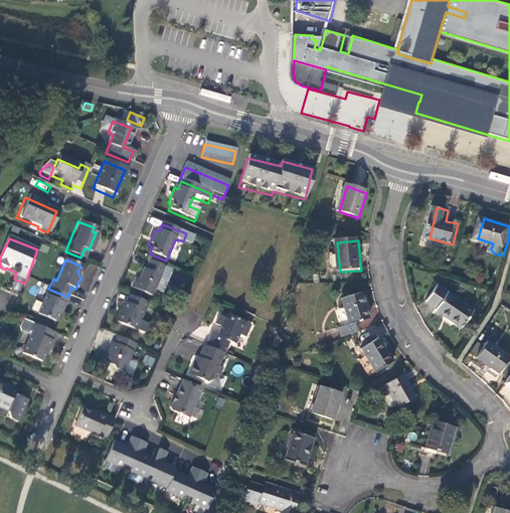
[(172,271),(164,267),(149,261),(141,282),(137,280),(133,290),(152,298),(155,291),(163,294),(172,271)]
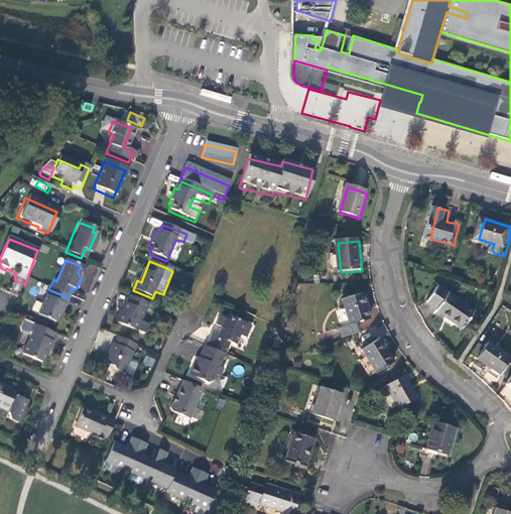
[(95,294),(103,269),(91,266),(84,291),(95,294)]
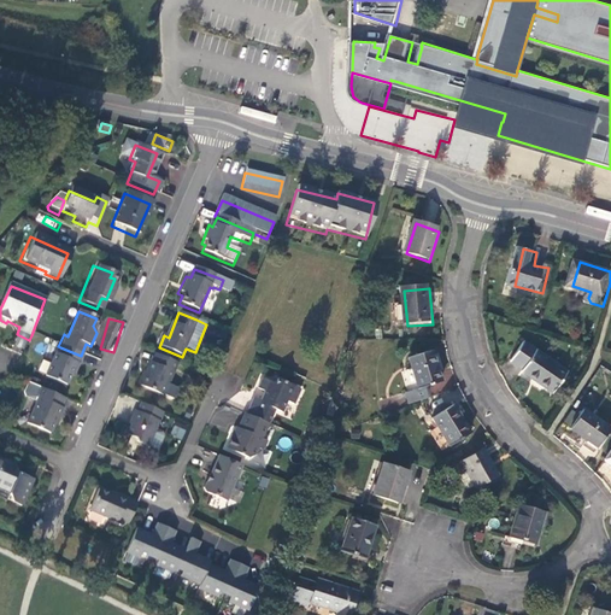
[(575,376),(530,345),(518,363),(530,372),(529,374),(560,397),(575,376)]
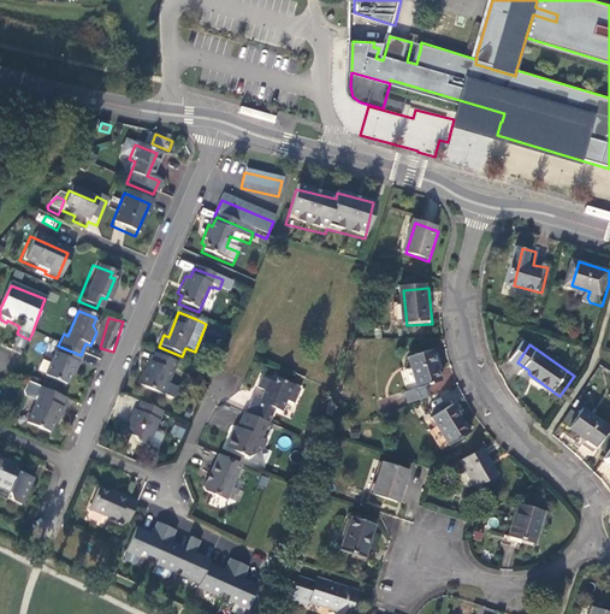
[(78,366),(83,356),(81,355),(60,347),(57,355),(54,355),(45,378),(66,388),(76,367),(78,366)]
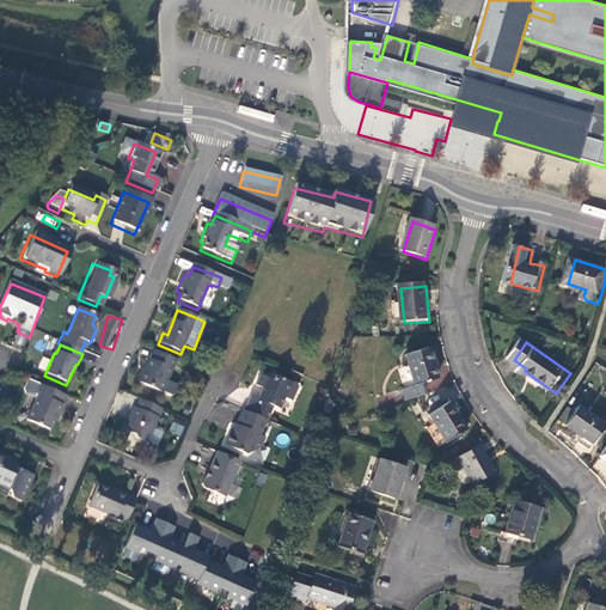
[(401,395),(404,404),(426,397),(423,386),(442,380),(433,351),(411,357),(415,368),(403,372),(409,392),(401,395)]
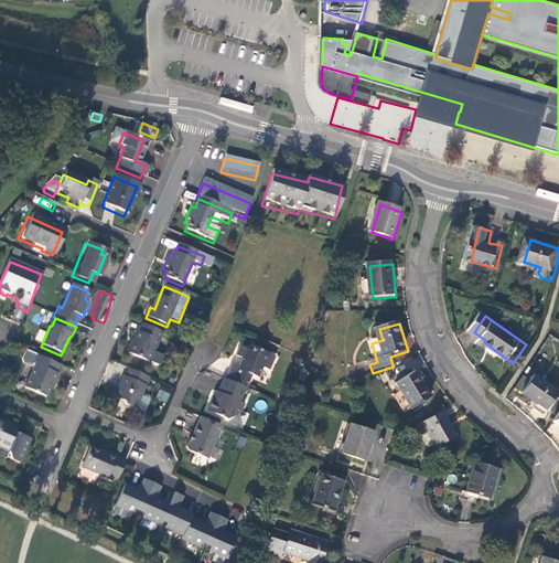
[(149,363),(162,333),(142,325),(139,332),(136,332),(127,353),(149,363)]
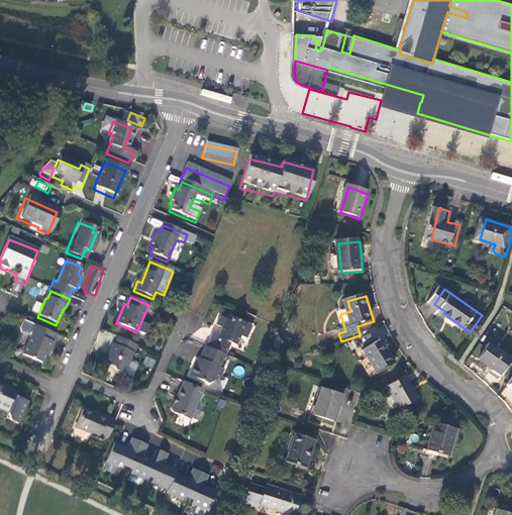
[(212,334),(207,346),(226,354),(230,343),(237,346),(241,336),(247,339),(252,326),(231,317),(230,321),(220,317),(216,326),(221,328),(218,337),(212,334)]
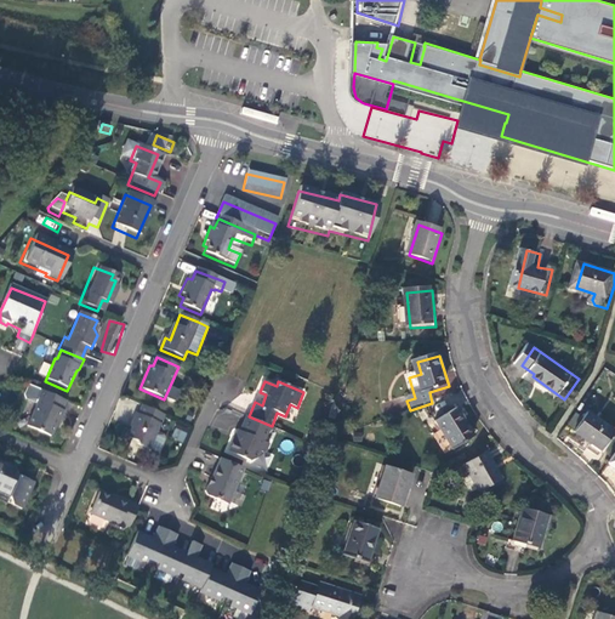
[(62,415),(67,405),(40,393),(28,388),(24,398),(26,403),(36,408),(27,430),(51,441),(57,425),(60,426),(64,415),(62,415)]
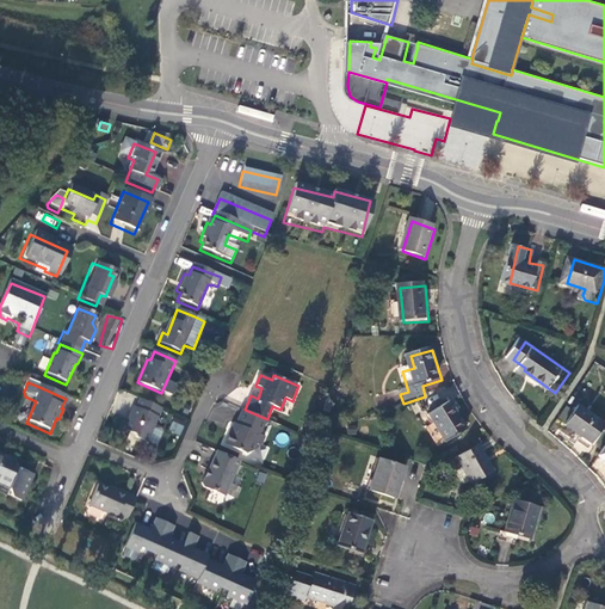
[(161,411),(139,401),(135,410),(134,408),(129,419),(131,420),(127,432),(134,436),(136,441),(147,444),(154,428),(161,411)]
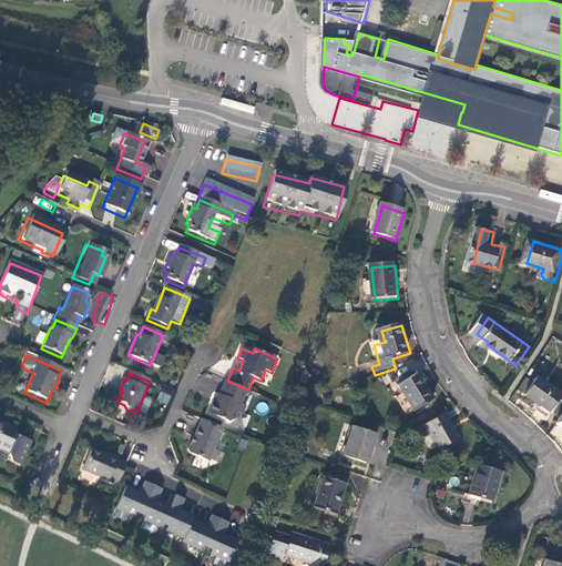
[(438,403),(421,377),(404,388),(420,414),(438,403)]
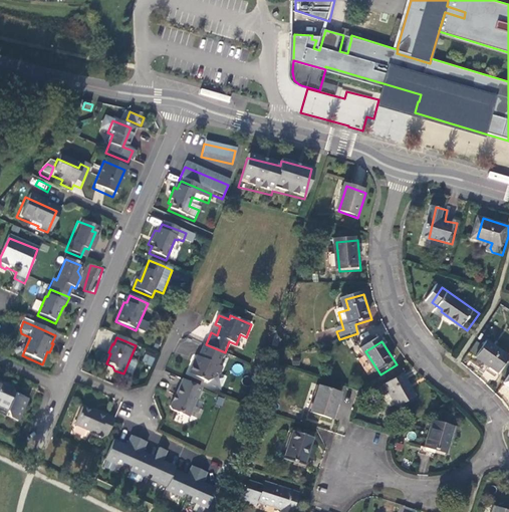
[(479,358),(488,345),(482,341),(473,354),(479,358)]
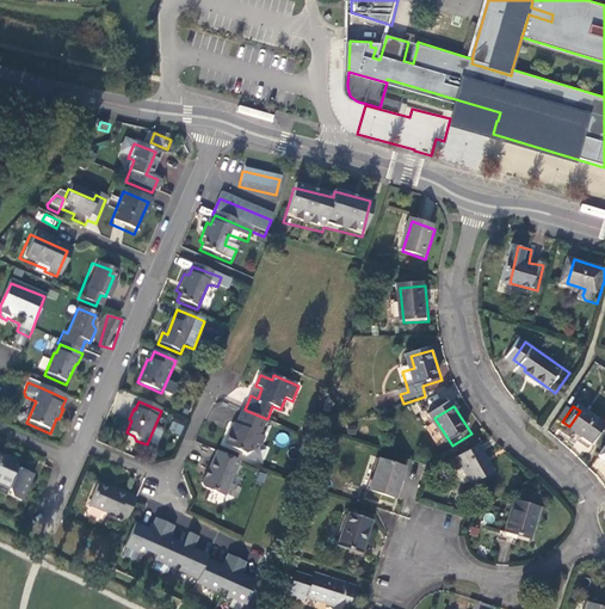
[(261,434),(267,419),(245,410),(242,410),(233,431),(228,434),(223,447),(245,455),(253,450),(255,444),(261,447),(266,436),(261,434)]
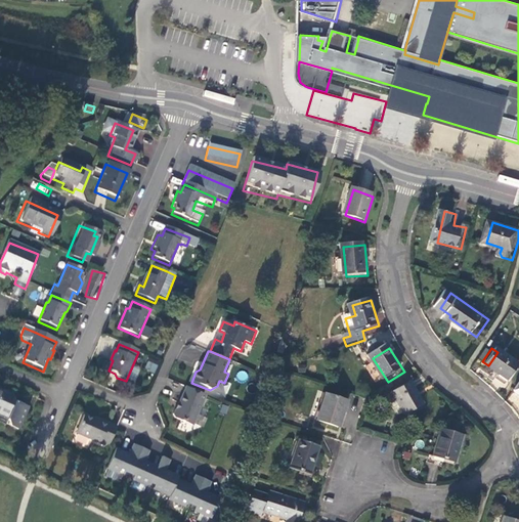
[(518,362),(504,351),(490,368),(513,385),(518,377),(518,362)]
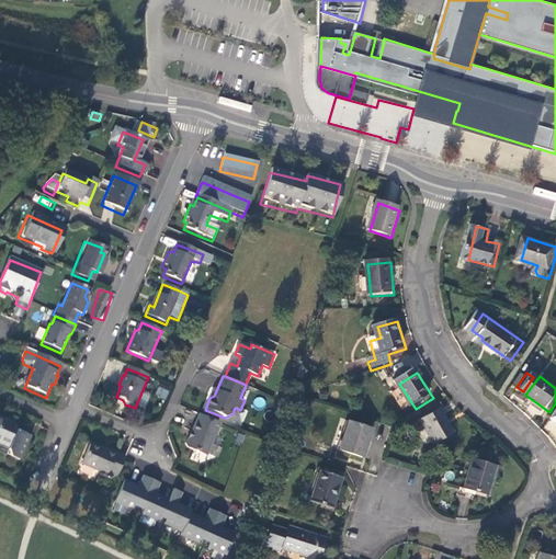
[(172,401),(174,391),(163,389),(161,399),(172,401)]
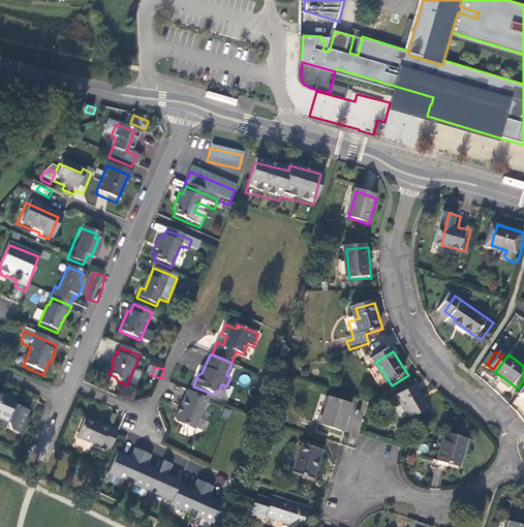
[(133,370),(127,384),(133,386),(136,385),(141,375),(140,372),(133,370)]
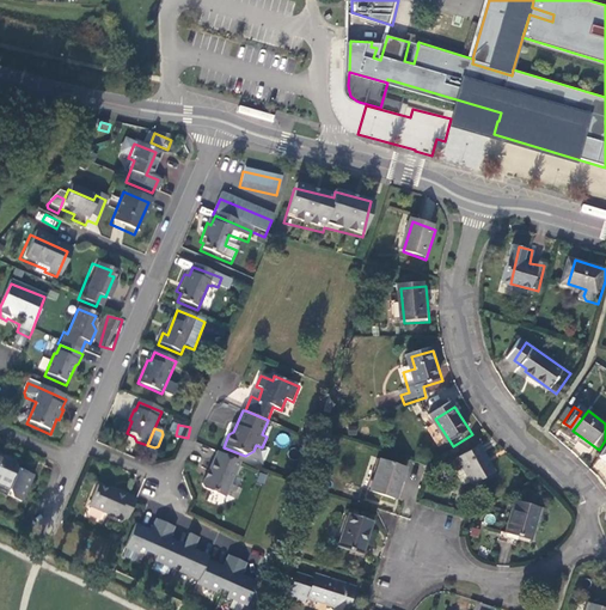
[(501,476),(487,450),(466,461),(471,471),(465,475),(472,488),(479,485),(481,487),(501,476)]
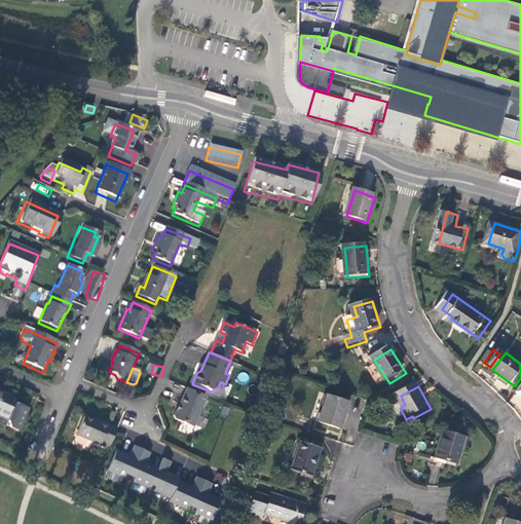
[(193,426),(207,398),(187,389),(180,404),(181,404),(179,409),(177,411),(174,417),(175,420),(193,426)]
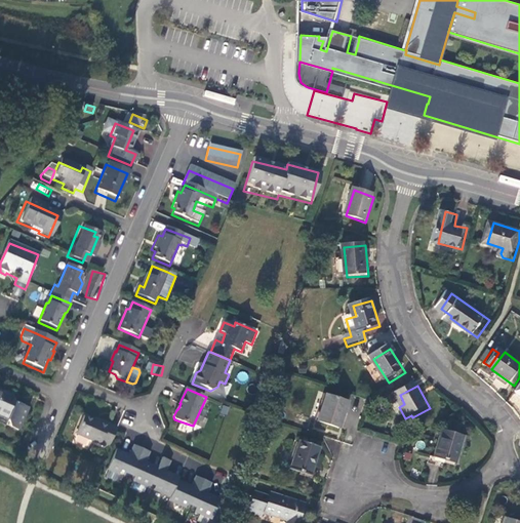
[(341,426),(349,399),(328,393),(320,418),(341,426)]
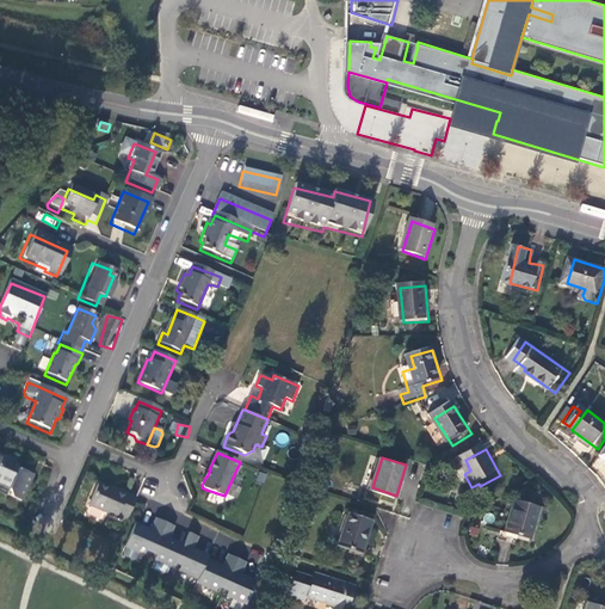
[(16,466),(0,459),(0,485),(8,490),(13,500),(20,504),(32,478),(20,472),(16,466)]
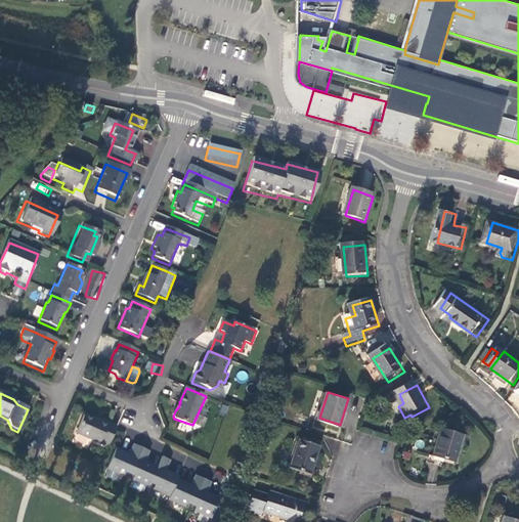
[(101,443),(111,446),(118,430),(100,422),(99,424),(84,418),(76,436),(91,443),(91,442),(100,445),(101,443)]
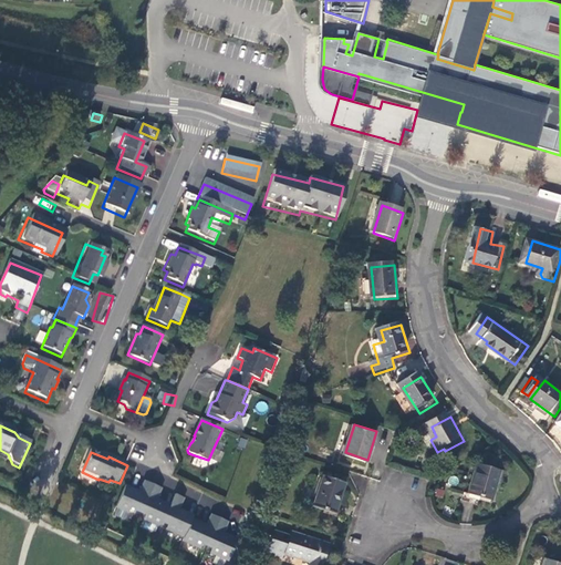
[(495,501),(505,472),(481,464),(473,493),(495,501)]
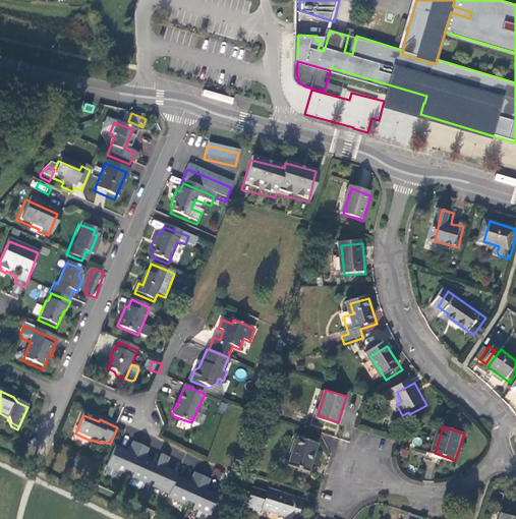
[(320,441),(300,435),(291,463),(308,469),(314,452),(316,452),(320,441)]
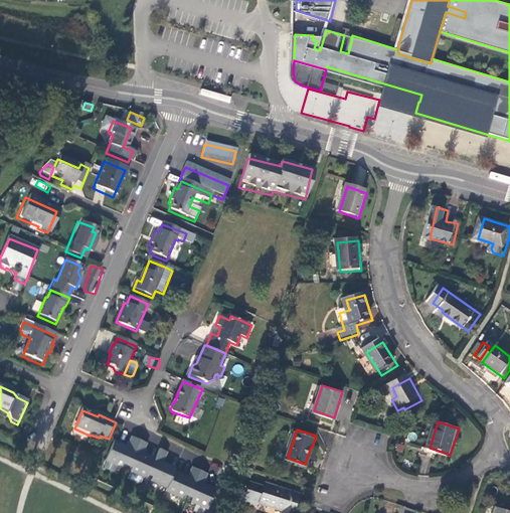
[(130,450),(117,445),(109,465),(110,465),(108,472),(118,476),(121,469),(125,471),(127,467),(136,470),(134,475),(150,480),(151,477),(157,479),(155,483),(171,489),(170,492),(187,499),(188,495),(198,499),(196,502),(213,508),(220,489),(207,484),(211,474),(194,467),(190,478),(178,473),(178,469),(165,464),(170,453),(161,450),(157,461),(145,456),(149,445),(134,439),(130,450)]
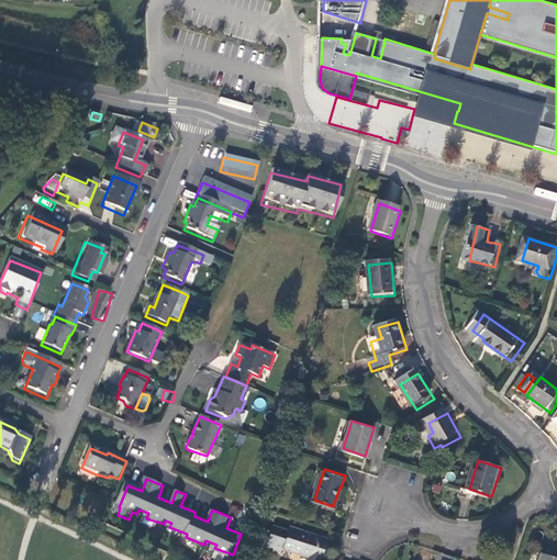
[(321,559),(329,536),(292,524),(289,532),(274,526),(267,546),(283,551),(286,545),(311,552),(309,559),(321,559)]
